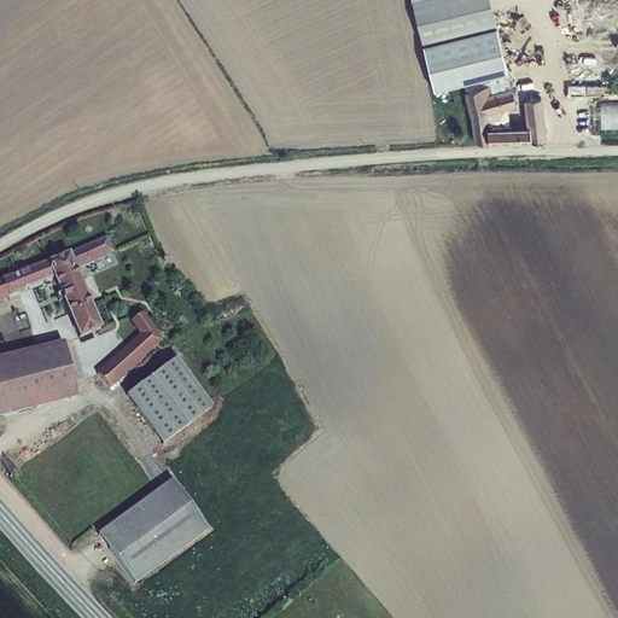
[(489,0),(410,0),(421,44),(494,24),(489,0)]
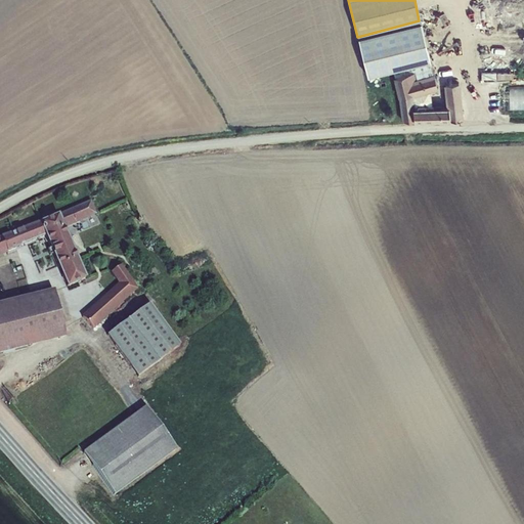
[(382,63),(385,73),(394,70),(395,75),(415,70),(413,64),(431,60),(419,20),(357,37),(368,77),(375,75),(373,66),(382,63)]
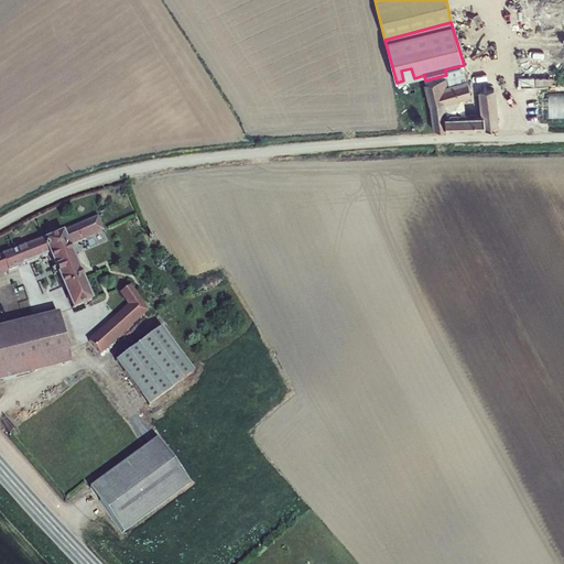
[(445,69),(446,75),(448,84),(467,79),(464,65),(445,69)]
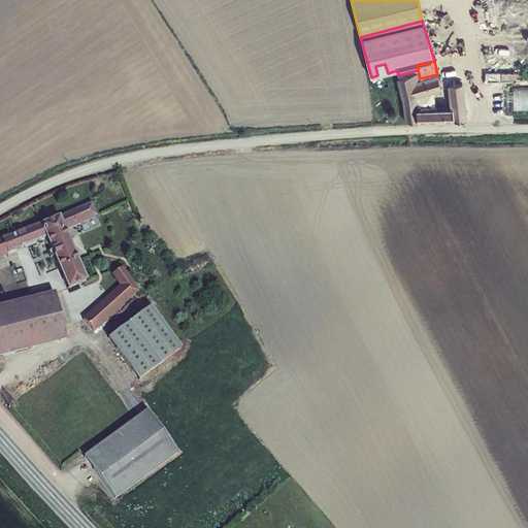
[(375,66),(377,75),(388,73),(385,64),(375,66)]
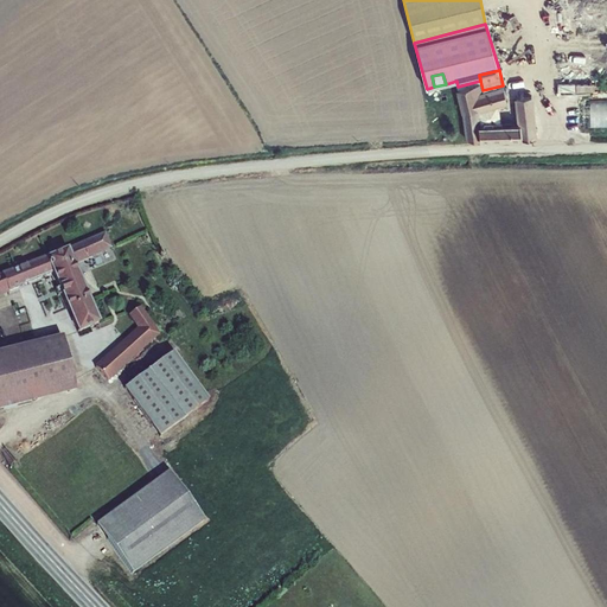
[(480,81),(458,87),(466,119),(467,135),(515,135),(537,135),(529,94),(513,97),(519,121),(477,121),(474,108),(506,98),(503,85),(483,90),(480,81)]
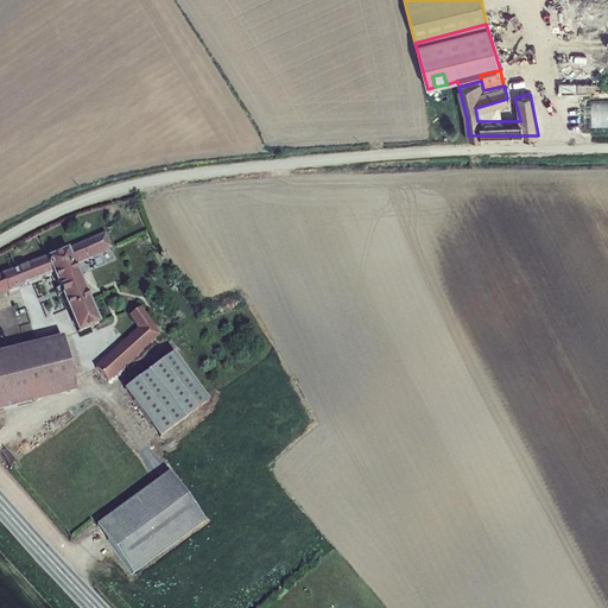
[(607,99),(570,101),(570,132),(607,130),(607,99)]
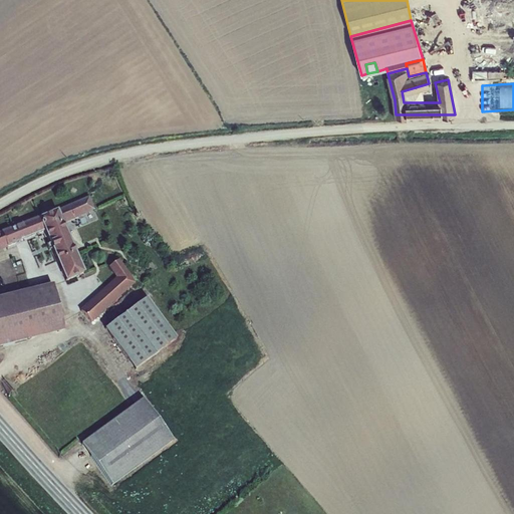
[(47,214),(21,225),(27,238),(44,231),(66,279),(84,272),(64,224),(93,209),(86,196),(47,214)]
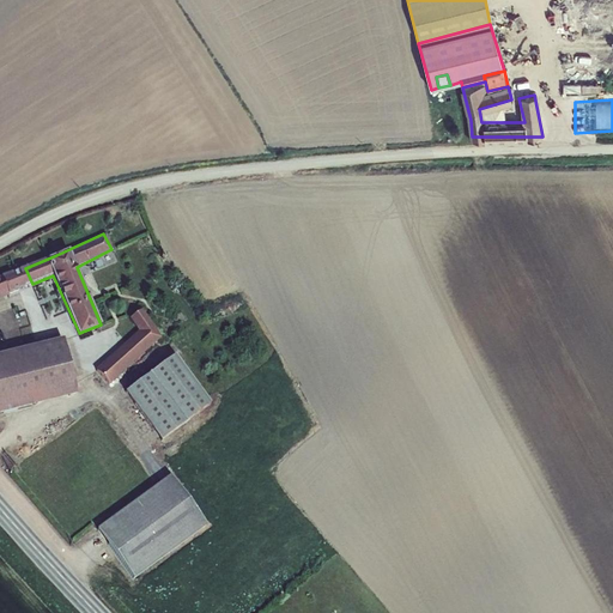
[(0,278),(0,295),(8,292),(10,293),(32,284),(25,268),(0,278)]
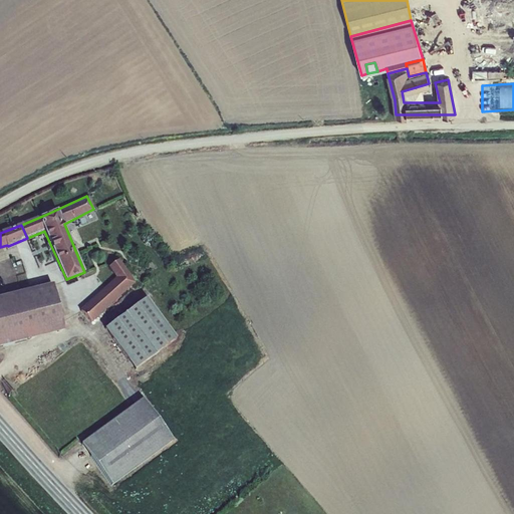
[(95,321),(133,282),(119,260),(109,265),(118,280),(87,312),(95,321)]
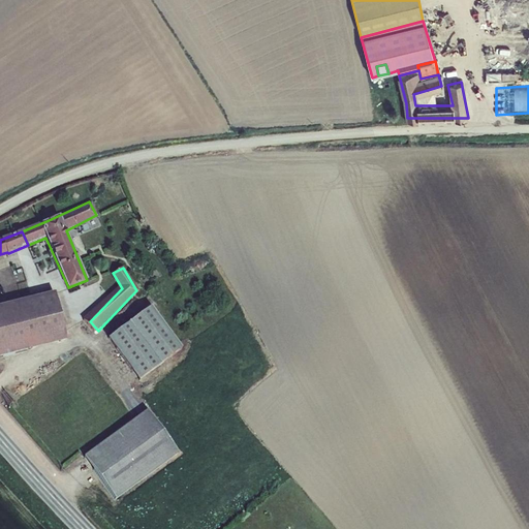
[(21,315),(0,320),(0,354),(30,349),(28,338),(66,330),(57,292),(18,302),(21,315)]
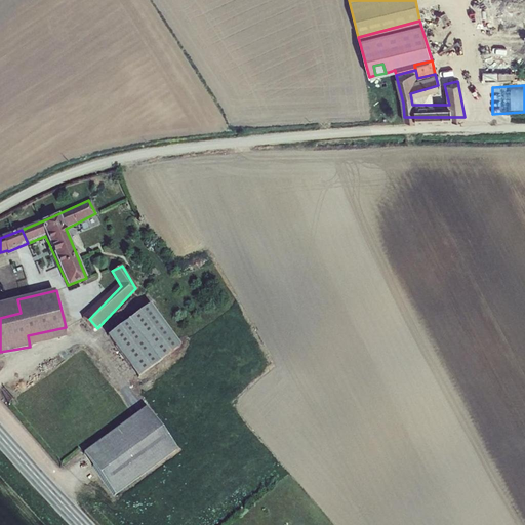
[(0,318),(21,313),(17,299),(0,304),(0,318)]
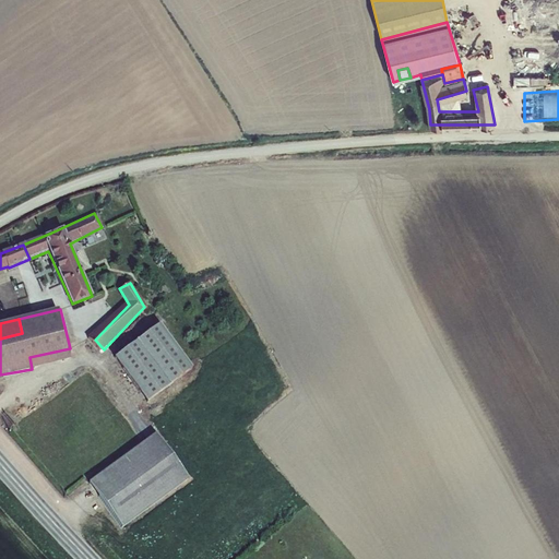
[(159,326),(138,344),(168,388),(193,370),(159,326)]
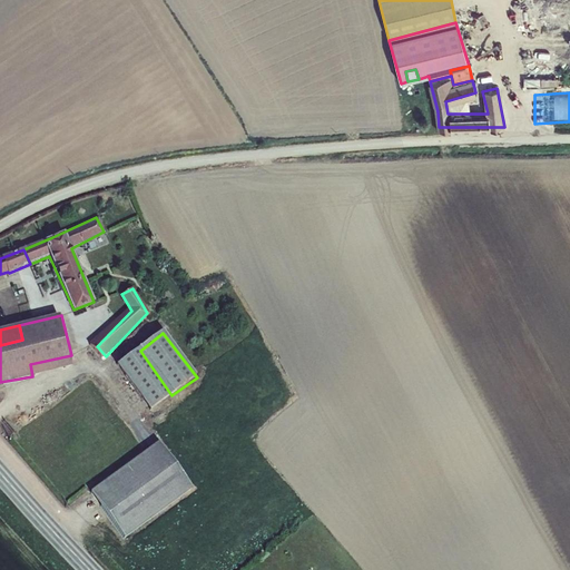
[(172,395),(140,351),(119,366),(151,410),(172,395)]
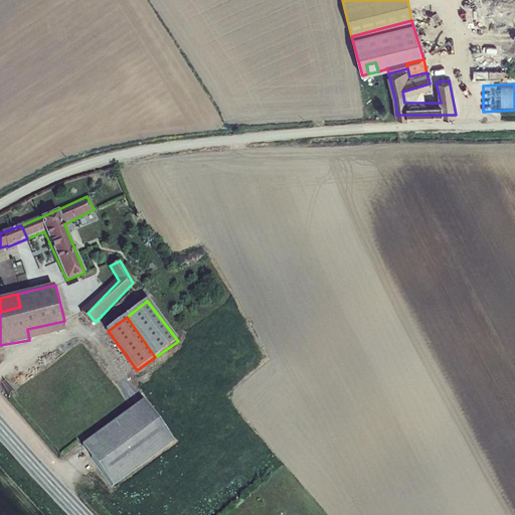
[(27,329),(29,340),(66,331),(64,321),(27,329)]
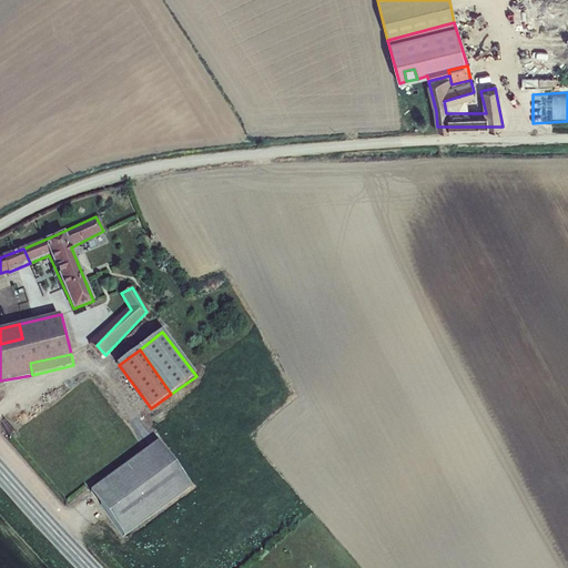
[(161,443),(92,490),(124,536),(193,488),(161,443)]
